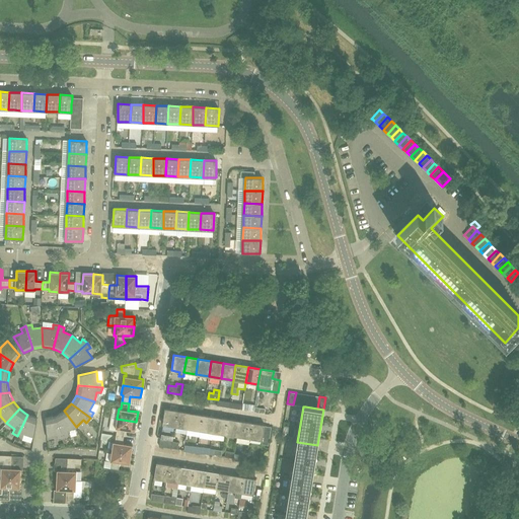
[(162,425),(175,427),(177,411),(165,409),(162,425)]
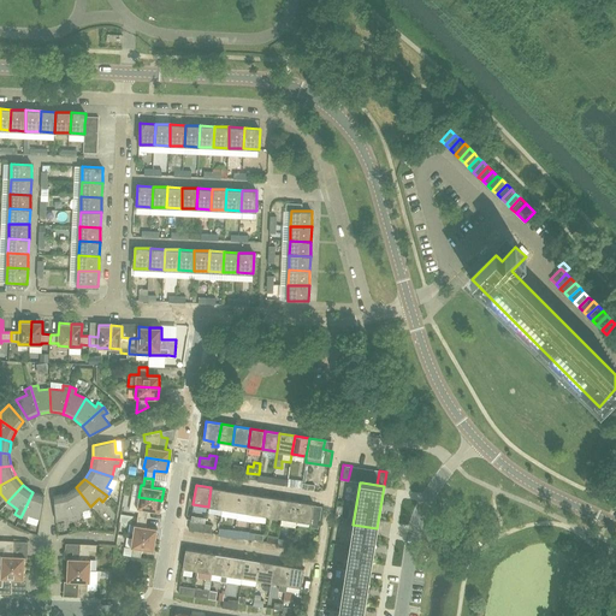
[(76,487),(69,492),(66,493),(76,520),(82,516),(80,511),(90,507),(76,487)]
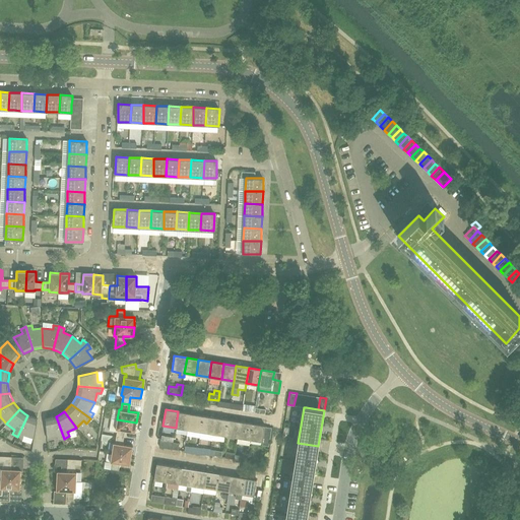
[(176,428),(188,430),(191,413),(178,411),(176,428)]
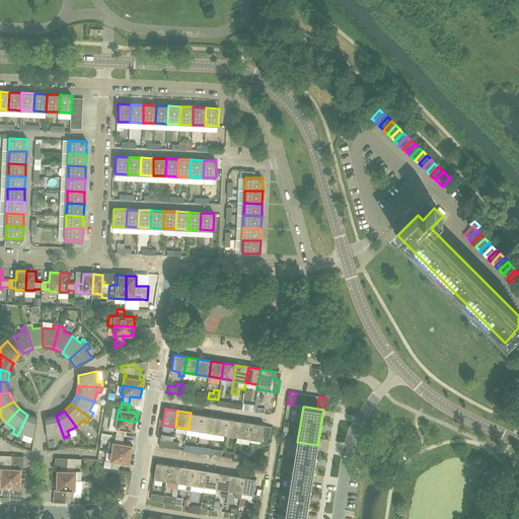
[(188,429),(200,431),(203,415),(191,413),(188,429)]
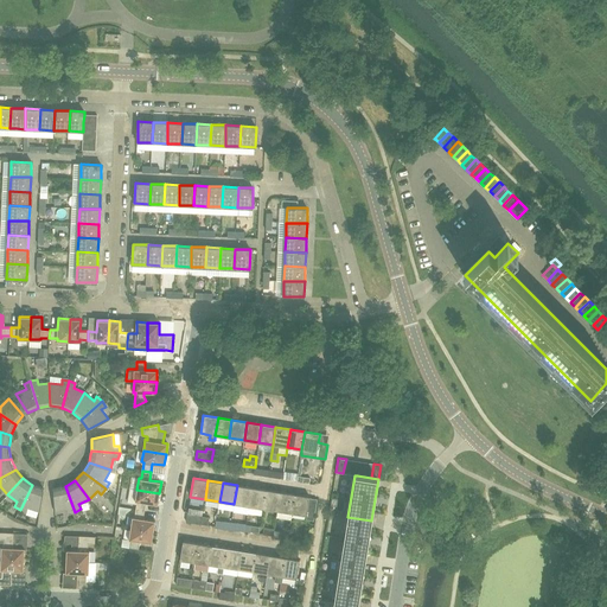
[(44,489),(36,485),(32,485),(20,510),(26,512),(29,508),(39,511),(44,489)]
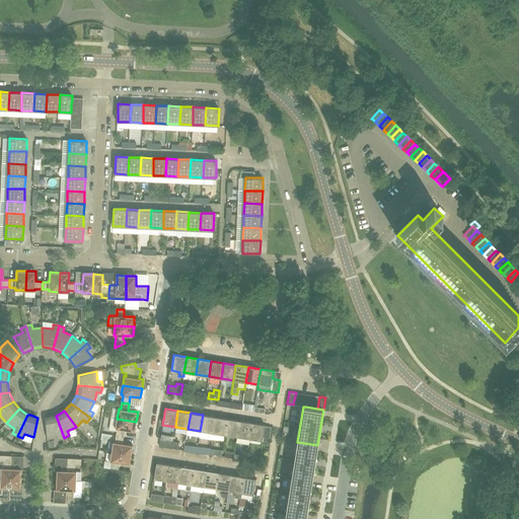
[(200,431),(212,433),(215,417),(203,415),(200,431)]
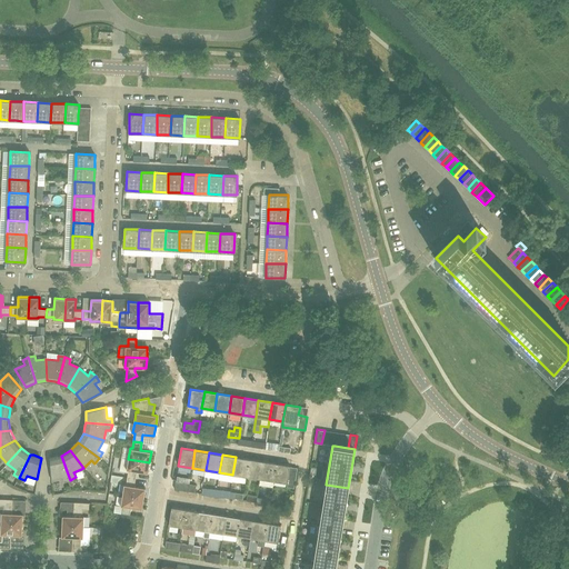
[(61,456),(50,458),(51,480),(62,477),(63,482),(70,480),(61,456)]
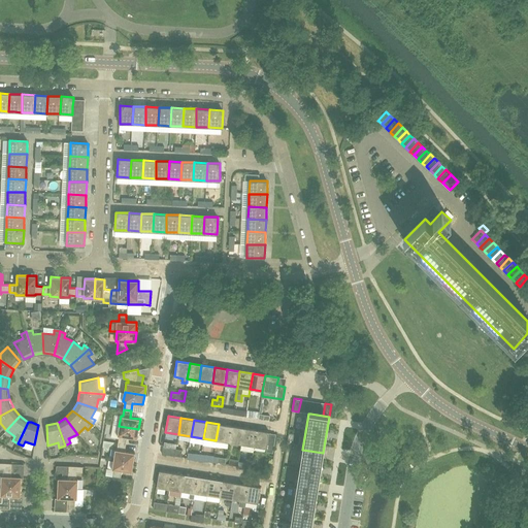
[(216,440),(229,442),(231,426),(219,424),(216,440)]
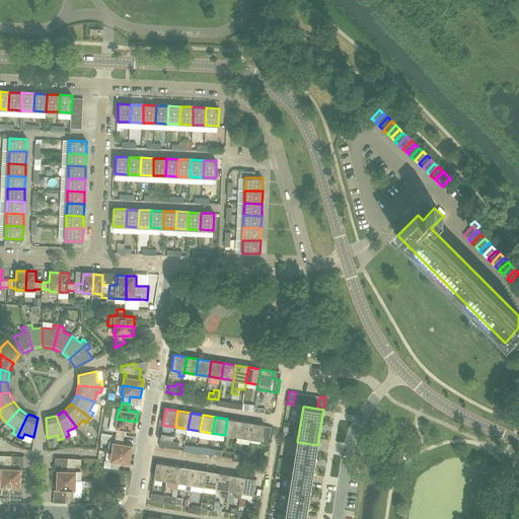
[(116,428),(117,428),(116,435),(124,437),(125,430),(135,431),(136,422),(117,419),(116,428)]
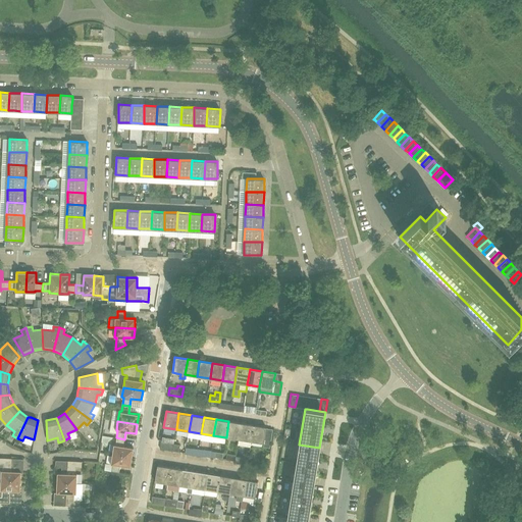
[(226,437),(239,438),(241,423),(228,421),(226,437)]
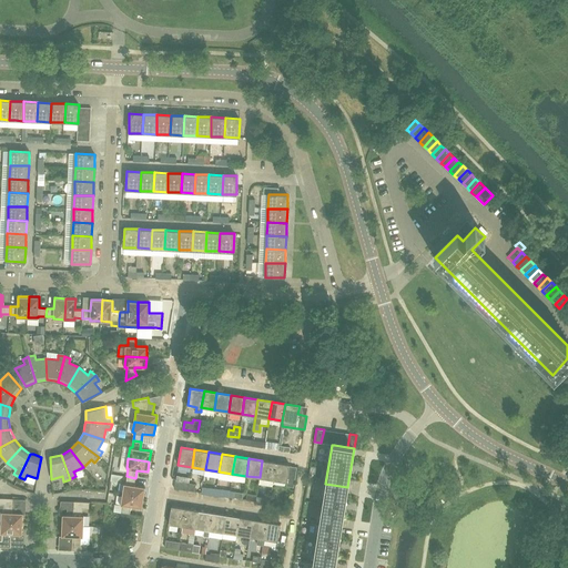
[(260,477),(273,479),(275,463),(262,460),(260,477)]
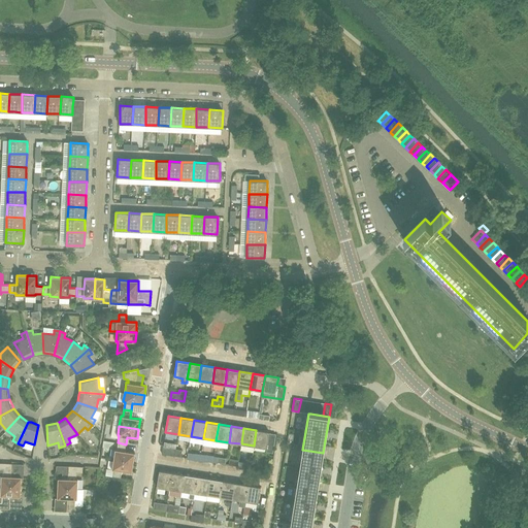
[(269,432),(256,430),(254,446),(267,449),(266,452),(272,453),(276,434),(269,433),(269,432)]
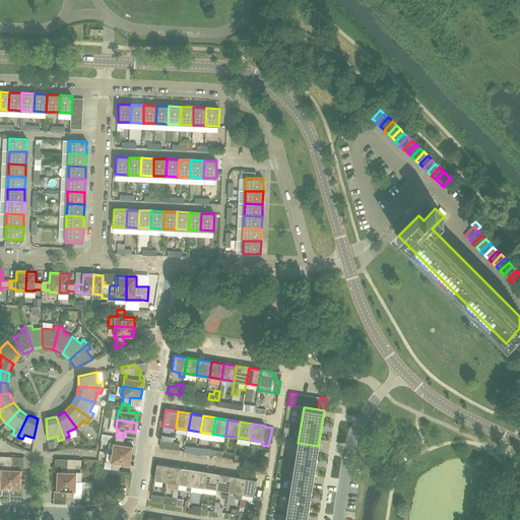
[(114,443),(112,452),(131,455),(133,446),(123,444),(124,438),(116,436),(116,443),(114,443)]
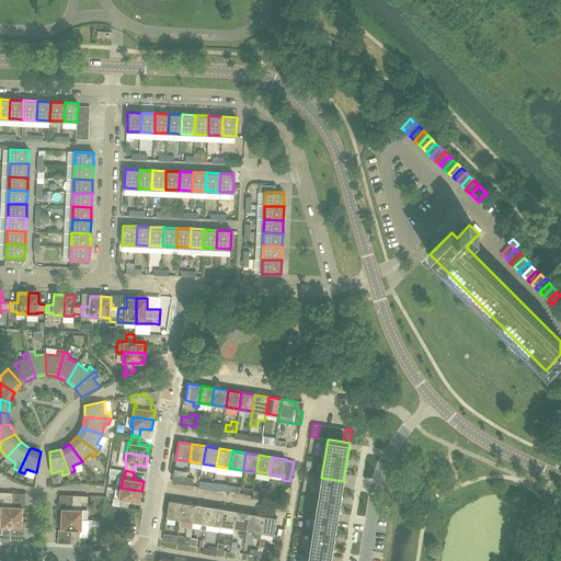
[(173,474),(172,482),(186,484),(187,477),(173,474)]
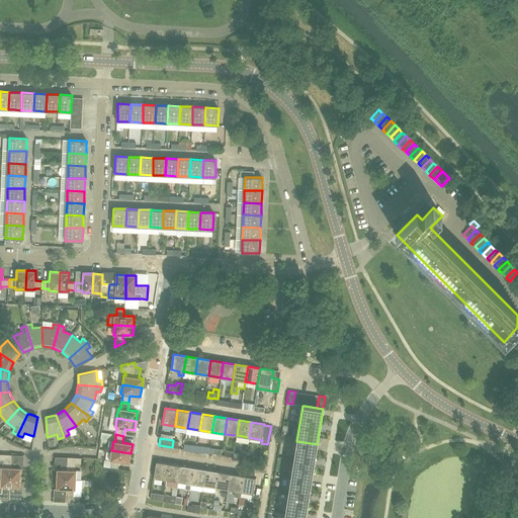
[(312,480),(313,475),(317,444),(296,441),(291,477),(312,480)]
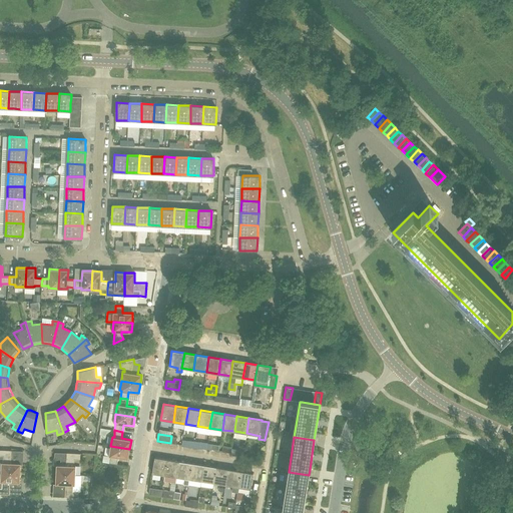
[(109,463),(116,464),(118,457),(128,459),(129,449),(110,446),(108,456),(110,456),(109,463)]
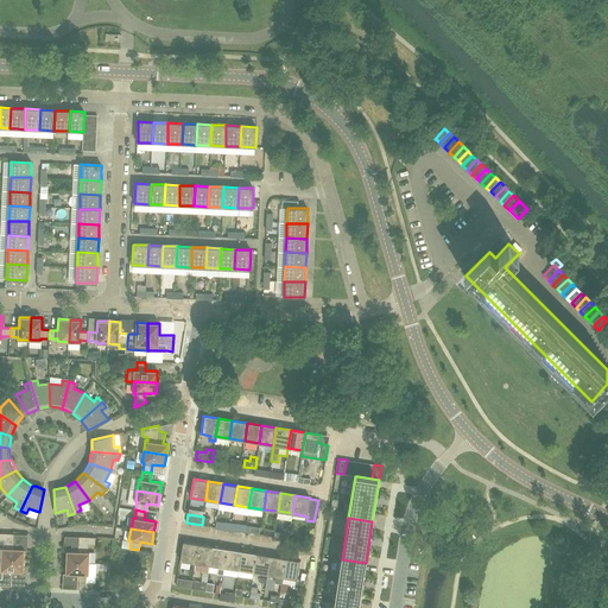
[(13,533),(0,532),(0,546),(1,548),(1,559),(24,561),(25,549),(13,548),(13,533)]
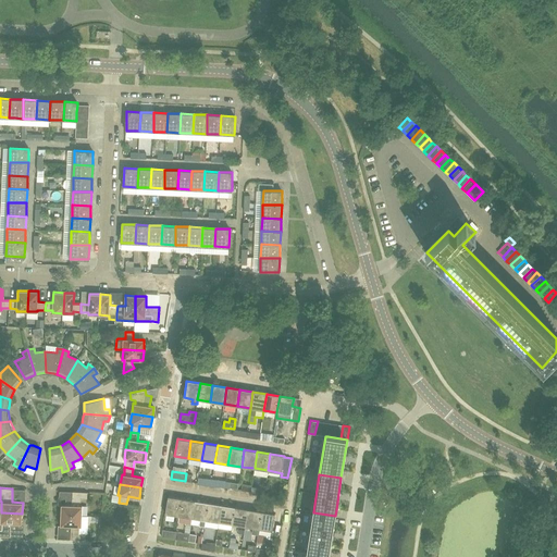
[(73,492),(72,505),(61,505),(61,516),(82,516),(82,506),(81,505),(81,498),(87,498),(87,492),(73,492)]
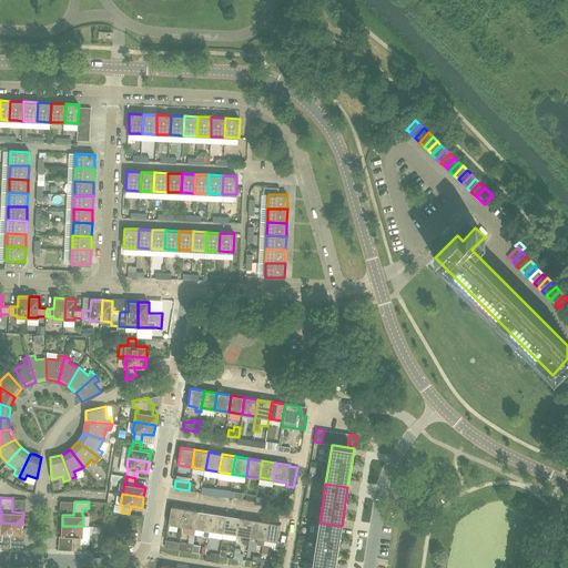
[(171,506),(169,524),(182,526),(185,508),(171,506)]
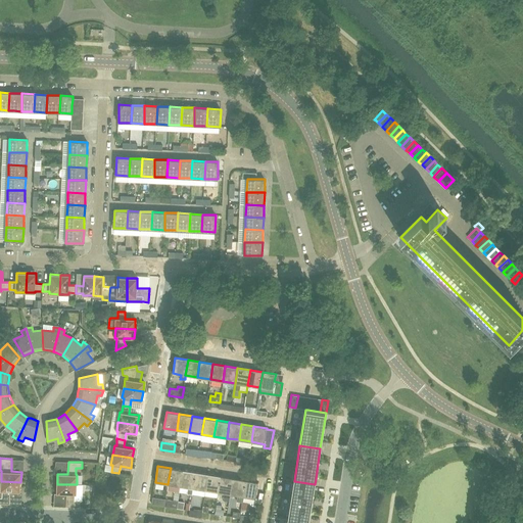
[(168,484),(181,486),(183,470),(171,468),(168,484)]
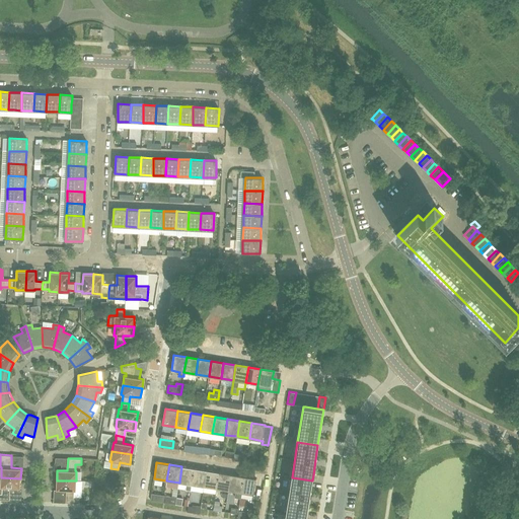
[(191,491),(192,485),(194,468),(181,466),(179,483),(187,484),(186,490),(191,491)]
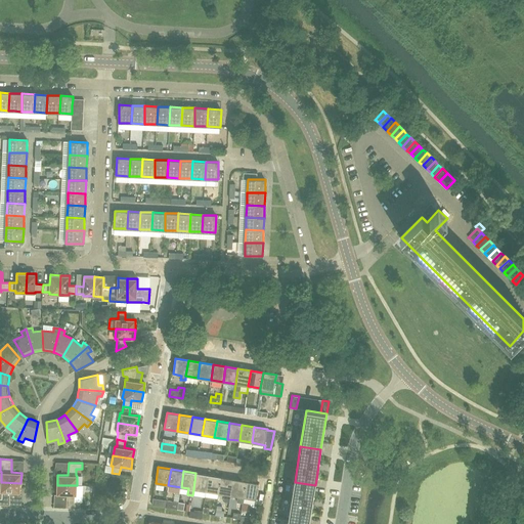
[(193,489),(206,491),(208,475),(195,473),(193,489)]
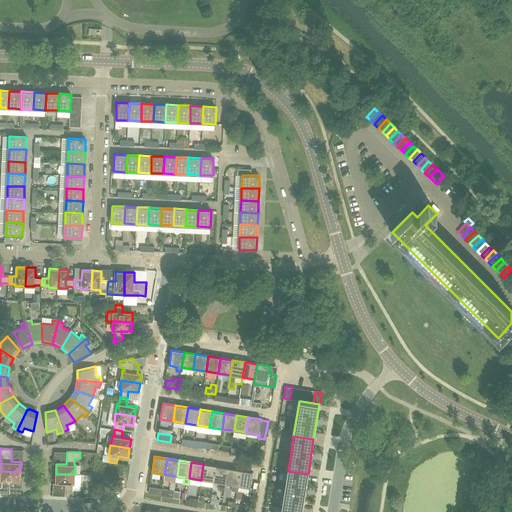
[(201,480),(213,482),(216,466),(203,464),(201,480)]
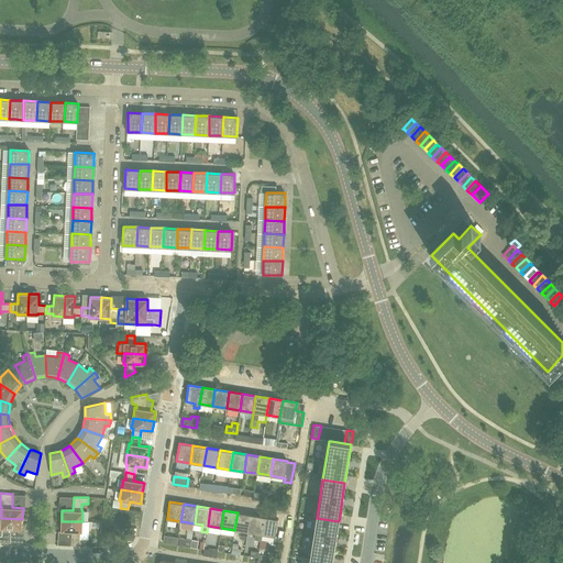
[(234,530),(247,532),(251,515),(238,512),(234,530)]
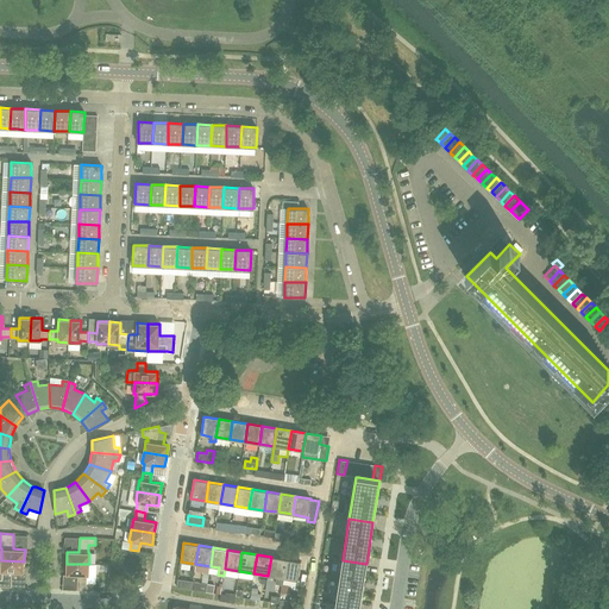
[(282,584),(283,578),(282,578),(286,559),(271,557),(268,576),(276,577),(275,584),(282,584)]
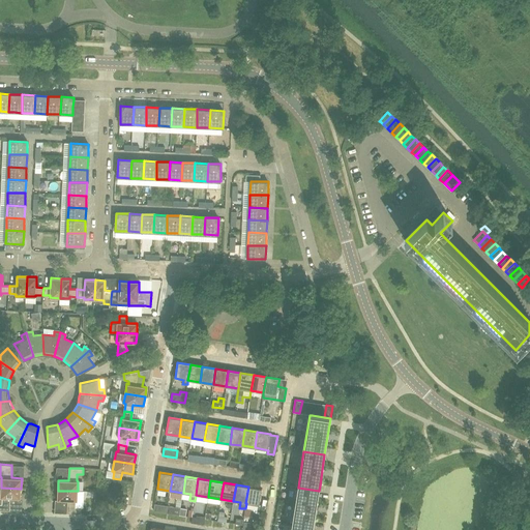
[(246,503),(259,505),(261,489),(248,487),(245,503),(246,503)]
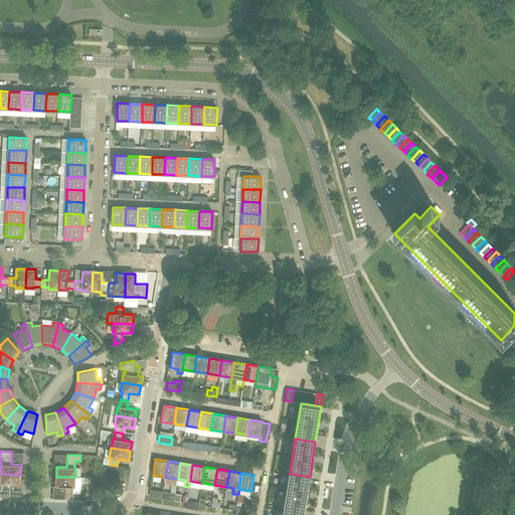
[(0,495),(9,496),(10,484),(20,484),(20,475),(1,474),(1,483),(0,483),(0,495)]
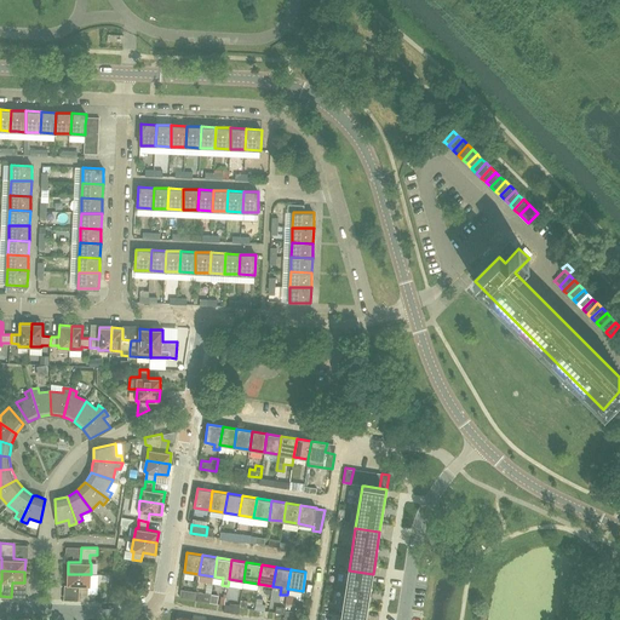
[(366,618),(369,600),(373,574),(349,570),(342,613),(366,618)]
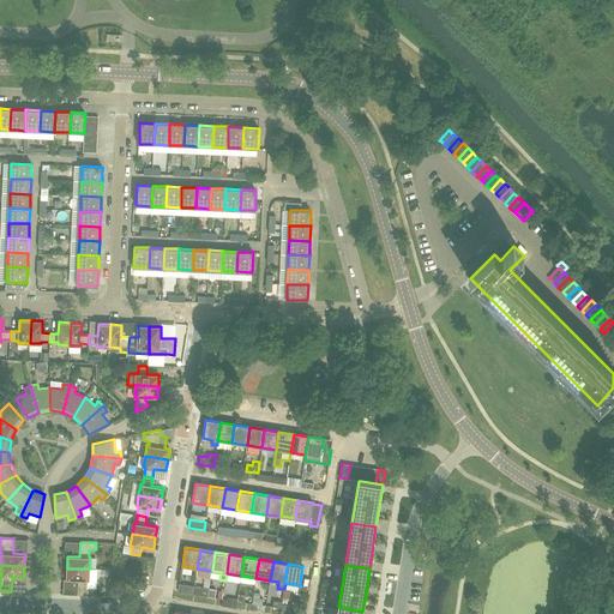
[(78,579),(78,595),(94,595),(94,589),(88,588),(88,581),(89,581),(90,569),(67,569),(66,579),(78,579)]
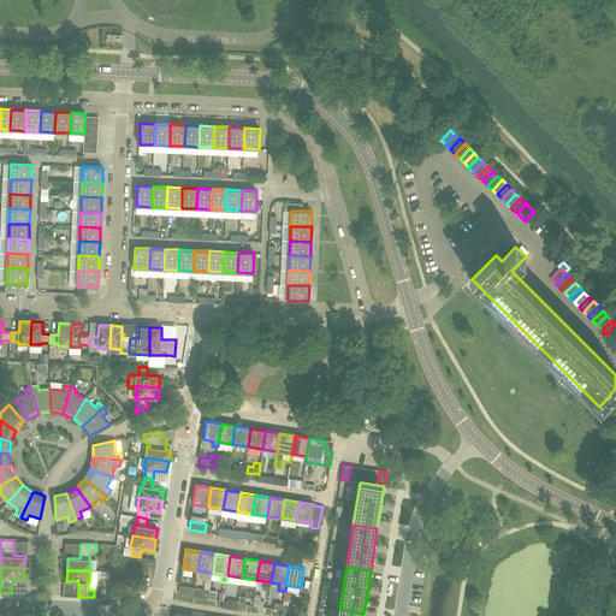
[(181,586),(179,594),(194,597),(195,588),(181,586)]
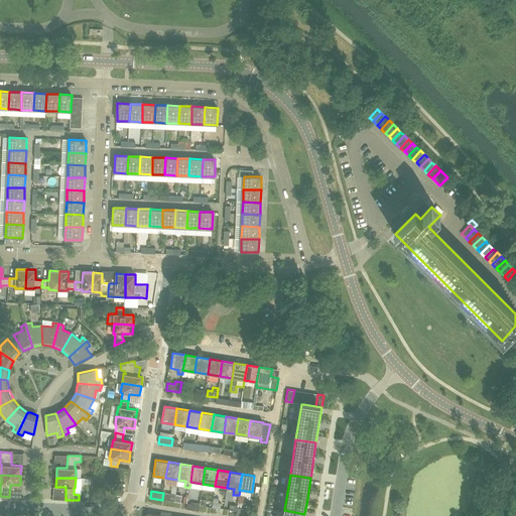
[(162,500),(174,501),(175,495),(163,493),(162,500)]
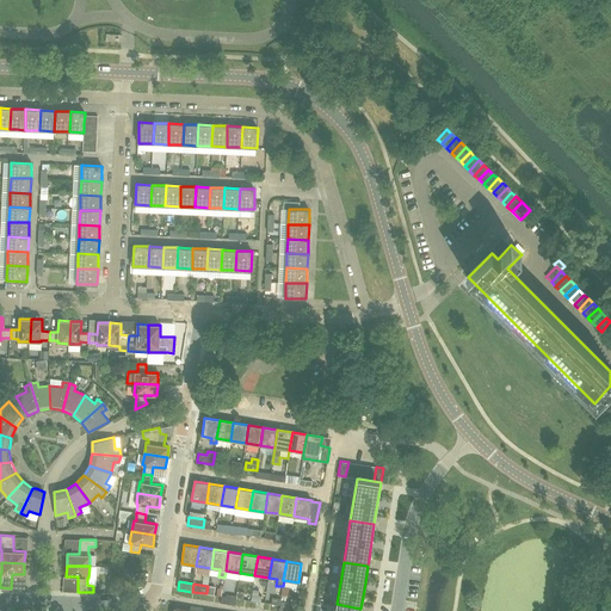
[(261,603),(263,596),(258,594),(259,591),(253,590),(251,600),(261,603)]
